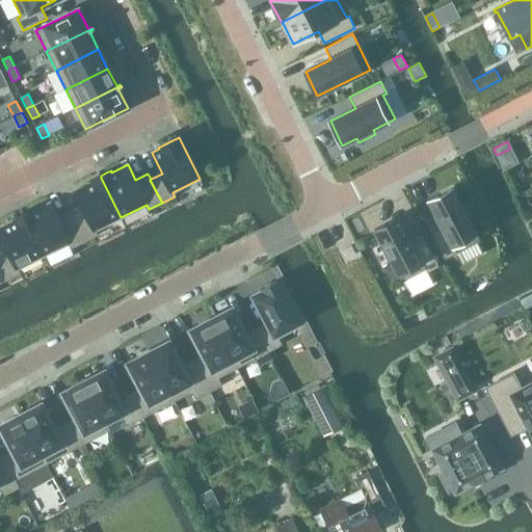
[(121,217),(101,178),(101,176),(90,181),(90,183),(75,190),(82,206),(70,212),(84,241),(98,235),(96,230),(121,217)]
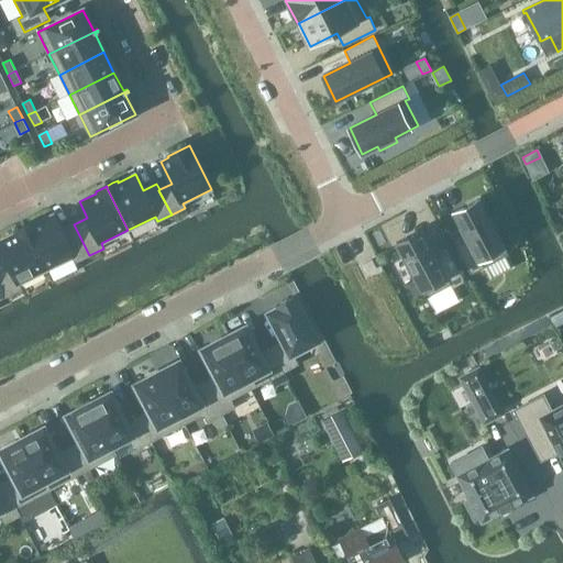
[(479,199),(454,213),(468,240),(456,245),(471,275),(508,255),(479,199)]
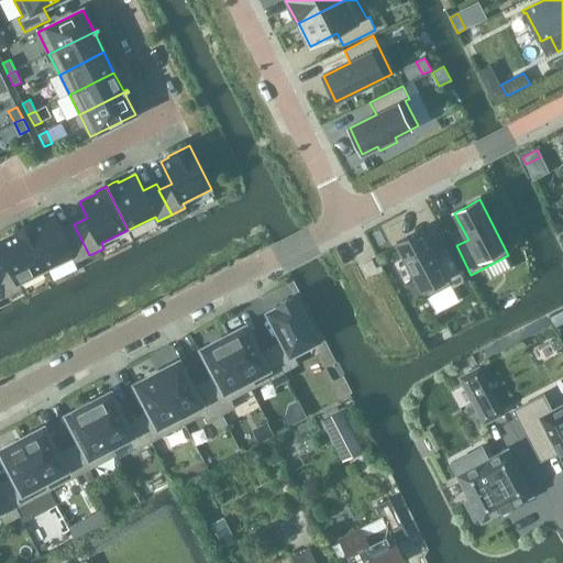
[(24,227),(25,229),(46,271),(74,257),(76,262),(89,255),(74,224),(61,230),(53,214),(36,223),(35,221),(31,223),(24,227)]
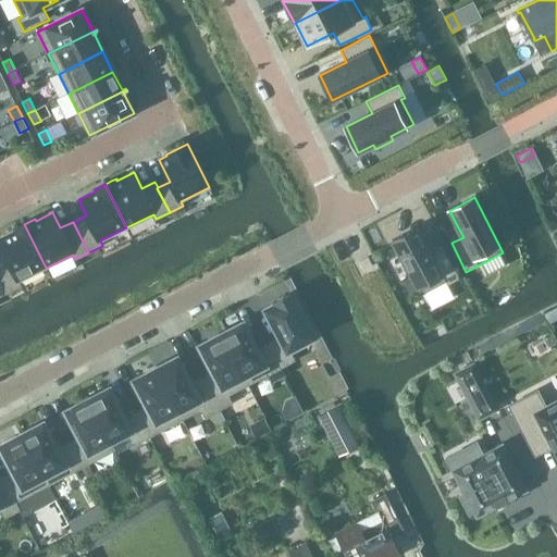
[(0,245),(5,256),(0,258),(0,277),(8,293),(21,286),(19,281),(46,268),(25,226),(24,224),(13,230),(14,232),(0,238),(0,245)]
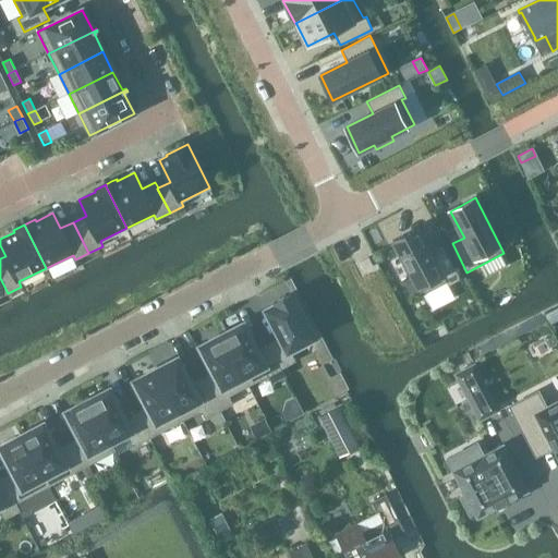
[(419,228),(393,241),(422,295),(447,282),(449,286),(461,279),(444,247),(432,254),(419,228)]
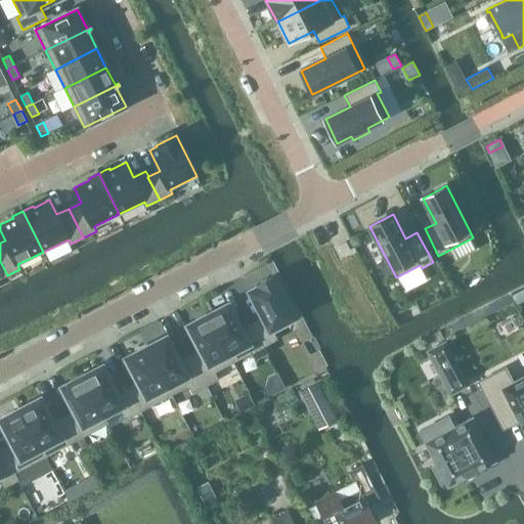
[(264,317),(253,323),(264,346),(277,340),(272,330),(295,317),(294,313),(298,311),(290,296),(286,299),(274,276),(259,285),(260,287),(251,292),(264,317)]
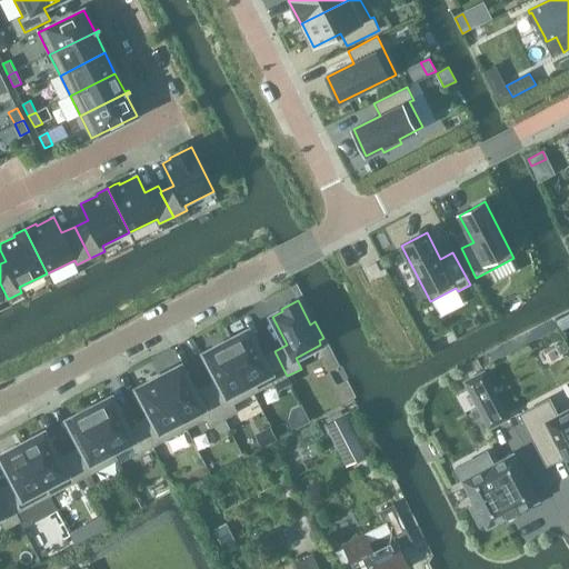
[(287,376),(275,351),(262,358),(248,331),(228,341),(227,342),(253,393),(273,382),(278,391),(291,383),(287,376)]
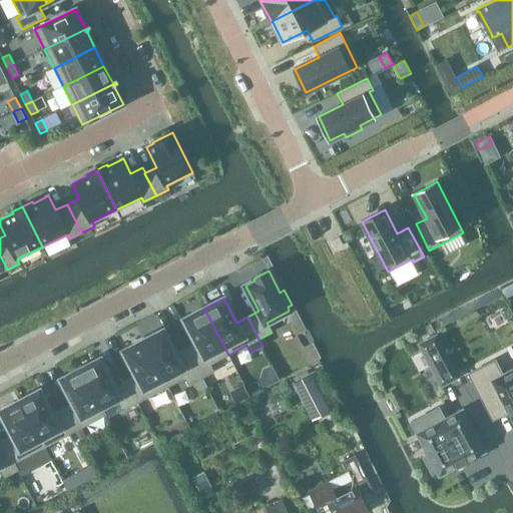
[(197,343),(186,349),(201,378),(213,372),(210,365),(228,355),(204,309),(202,309),(202,310),(184,319),(197,343)]
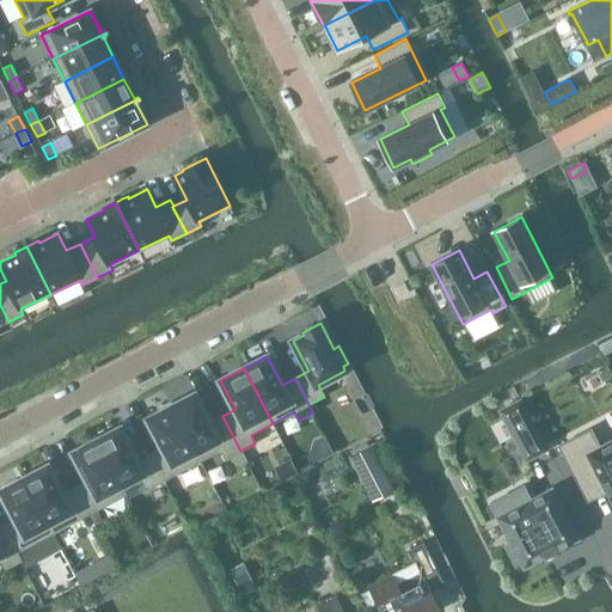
[(231,457),(240,451),(222,416),(209,422),(195,395),(173,405),(172,405),(171,405),(200,461),(222,450),(226,458),(231,457)]
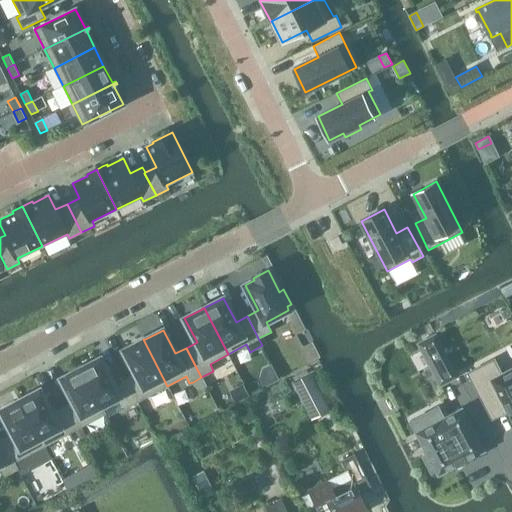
[(435,334),(418,343),(440,386),(458,376),(435,334)]
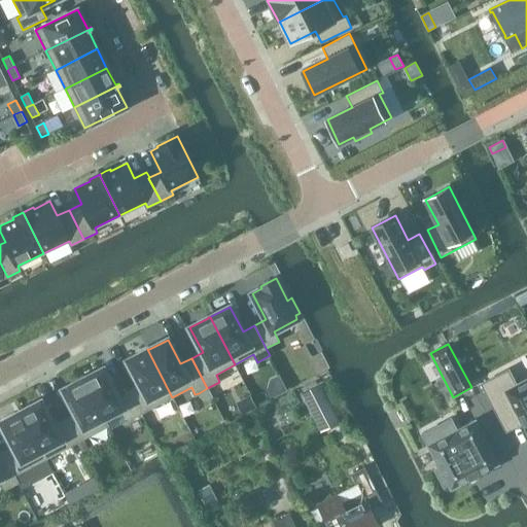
[(140,385),(129,391),(141,414),(172,397),(147,349),(146,350),(146,351),(128,360),(140,385)]
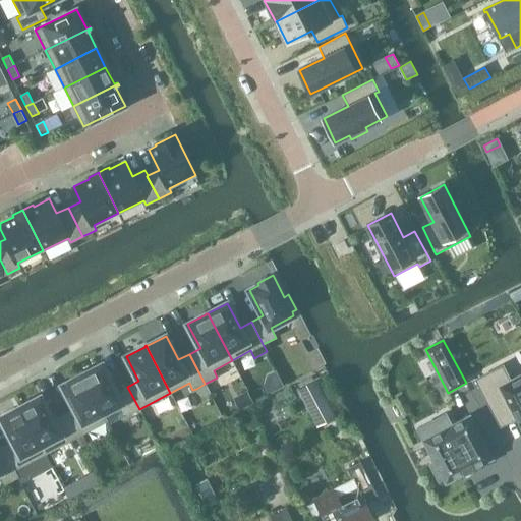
[(127,415),(139,409),(127,387),(117,392),(102,364),(83,374),(83,373),(82,374),(103,413),(121,403),(127,415)]
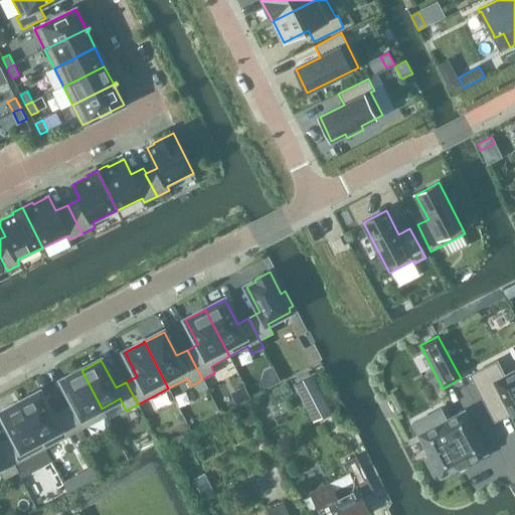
[(497,361),(471,375),(495,421),(511,412),(514,419),(514,371),(505,377),(497,361)]
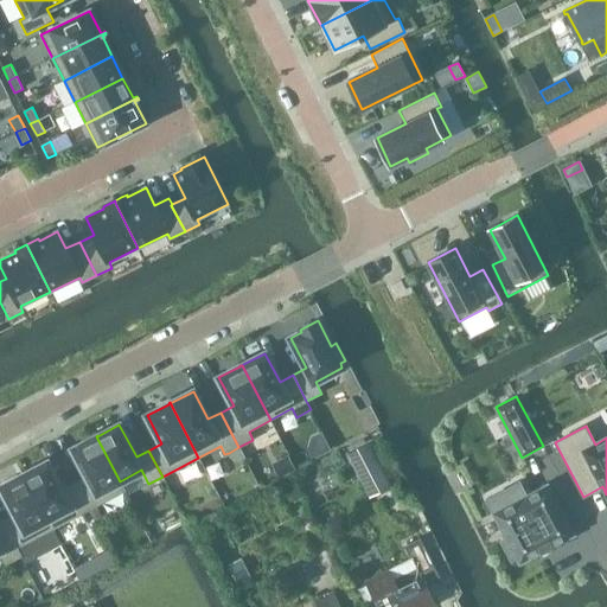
[(88,477),(75,484),(89,510),(126,491),(120,481),(96,436),(94,438),(72,448),(88,477)]
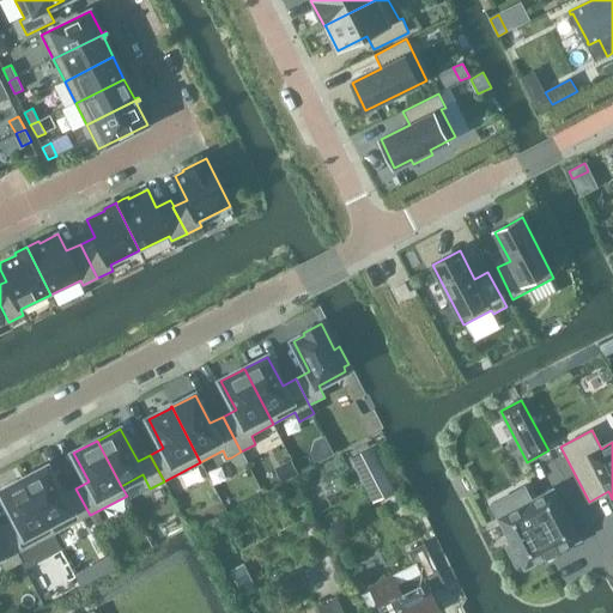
[(366,489),(374,485),(381,499),(395,491),(372,447),(351,459),(366,489)]
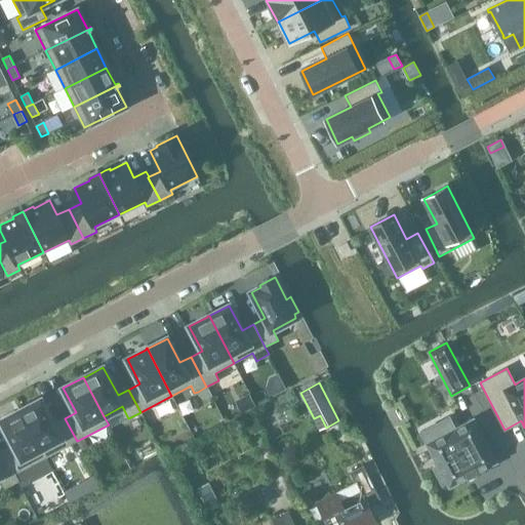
[(206,387),(198,392),(200,396),(206,398),(211,396),(206,387)]
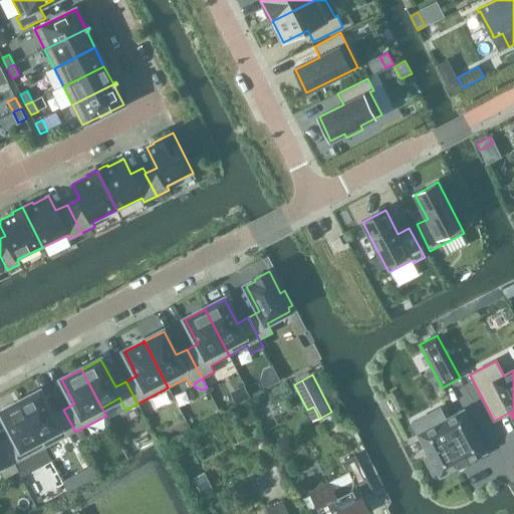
[(287,382),(273,390),(278,401),(292,394),(287,382)]
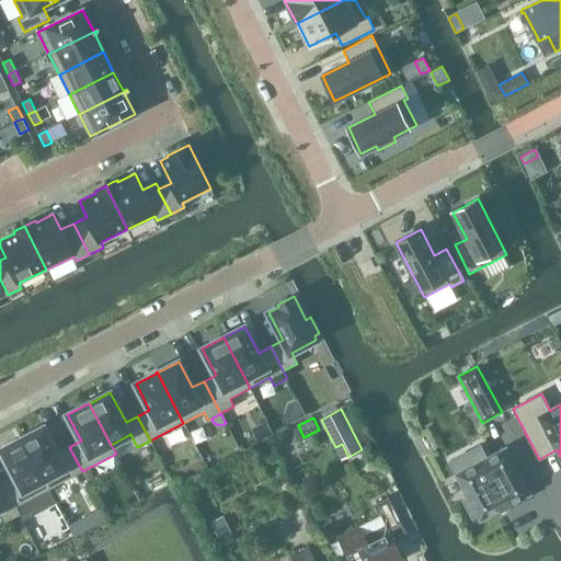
[(48,489),(82,471),(69,447),(57,453),(44,427),(24,437),(23,437),(22,438),(48,489)]
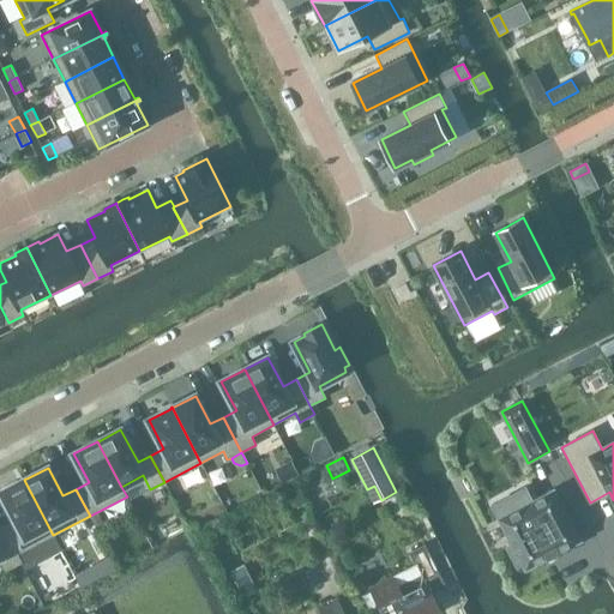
[(16,521),(2,528),(17,554),(53,535),(24,480),(23,480),(23,481),(1,492),(16,521)]
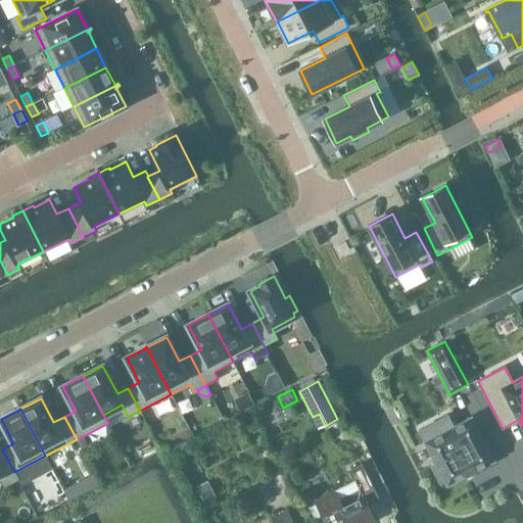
[(426,441),(425,441),(425,443),(426,443),(436,464),(432,467),(440,482),(445,480),(447,484),(446,484),(447,485),(449,485),(449,484),(467,475),(468,476),(469,476),(469,474),(474,471),(475,473),(476,472),(476,471),(493,462),(495,461),(494,460),(473,419),(472,417),(471,418),(454,427),(426,441)]
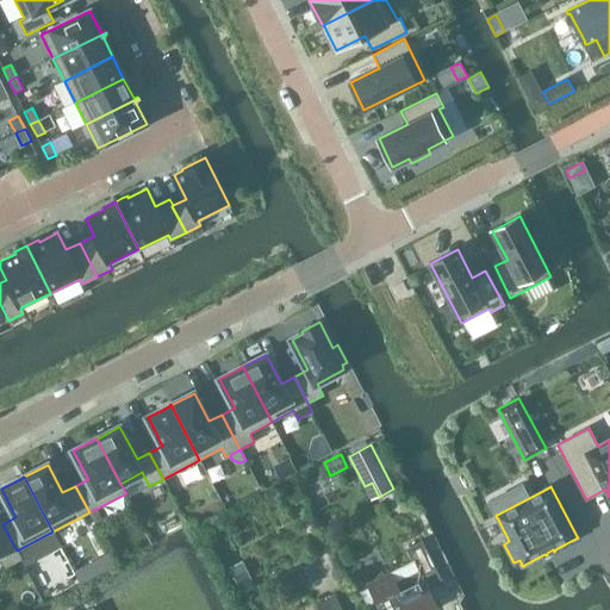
[(0,554),(6,567),(22,559),(17,551),(2,524),(0,524),(0,554)]
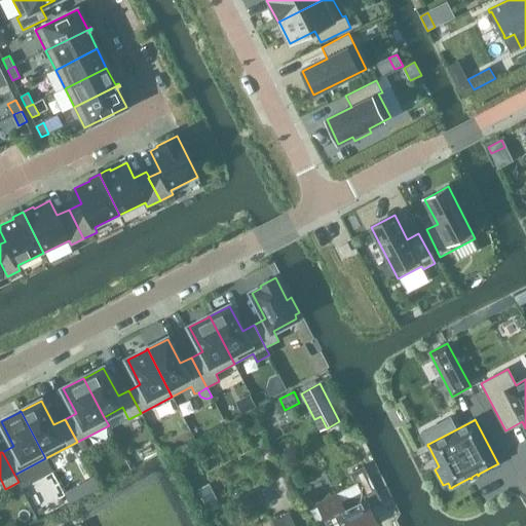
[(318,505),(326,521),(328,525),(373,525),(378,524),(370,508),(381,502),(364,468),(352,475),(359,486),(318,505)]
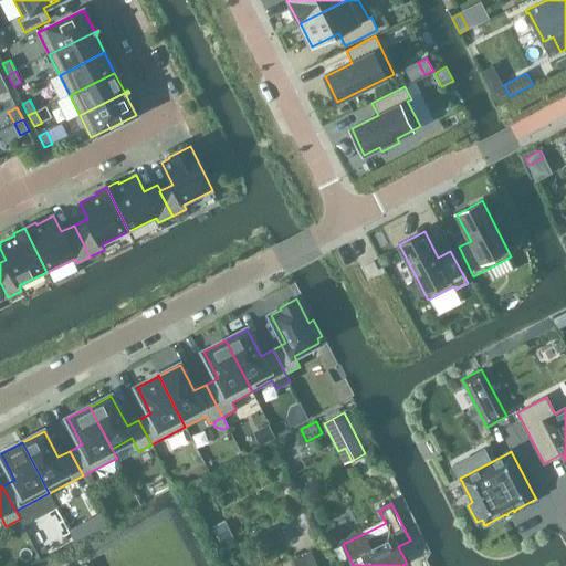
[(224,522),(213,527),(222,544),(233,537),(224,522)]
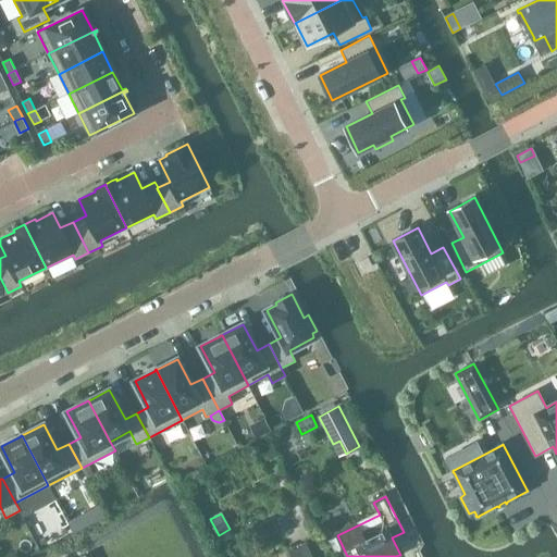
[(74,534),(86,528),(79,516),(67,522),(74,534)]
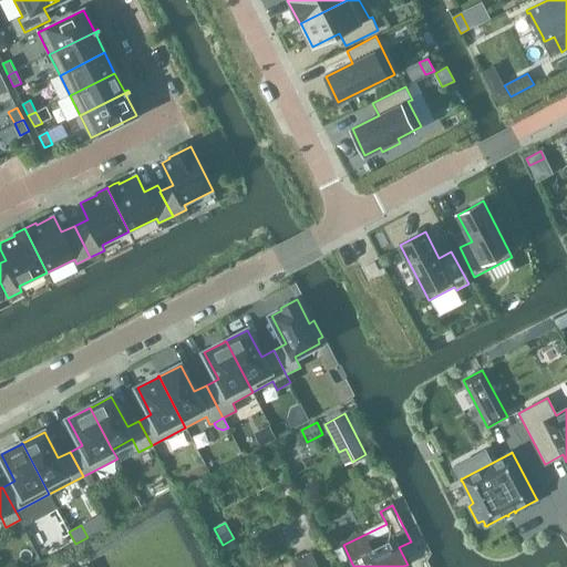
[(318,566),(312,555),(295,564),(296,566),(318,566)]
